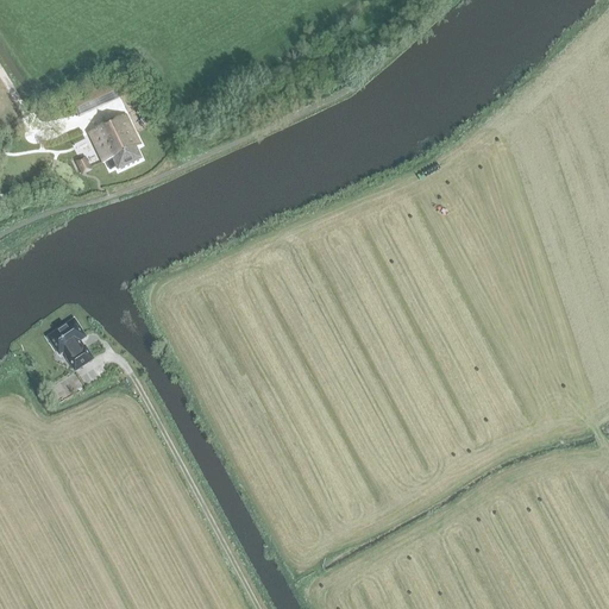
[(101,87),(108,104),(120,98),(113,81),(101,87)]
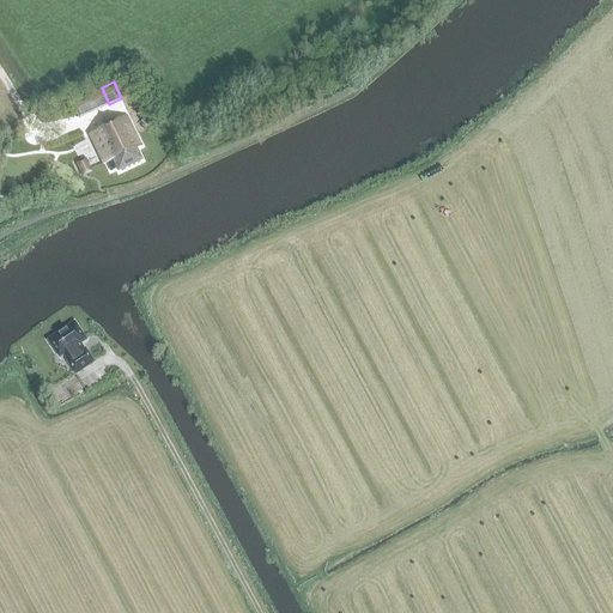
[(119,173),(141,161),(137,150),(141,146),(127,116),(89,135),(103,165),(107,163),(110,171),(116,169),(119,173)]
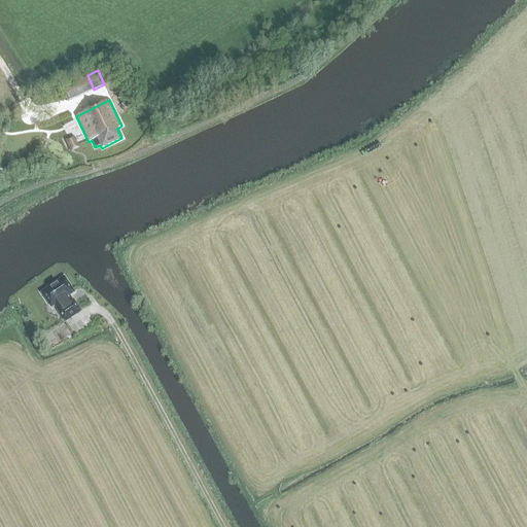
[(71,153),(80,149),(74,136),(65,139),(71,153)]
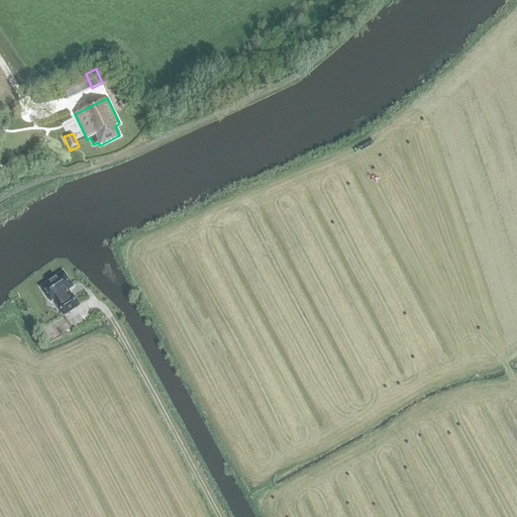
[(49,282),(41,287),(49,301),(55,298),(59,304),(58,305),(64,314),(78,305),(72,295),(71,296),(67,290),(72,286),(63,273),(57,277),(56,276),(48,281),(49,282)]
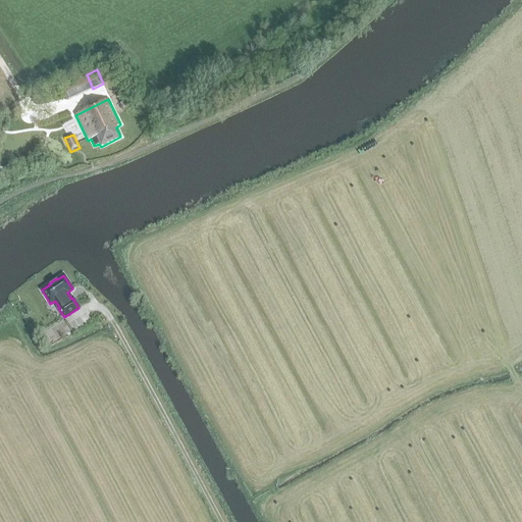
[(47,330),(54,343),(70,333),(63,320),(47,330)]
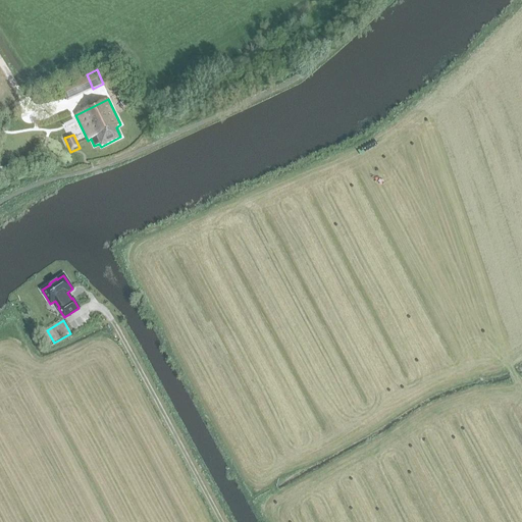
[(37,331),(45,346),(49,344),(42,328),(37,331)]
